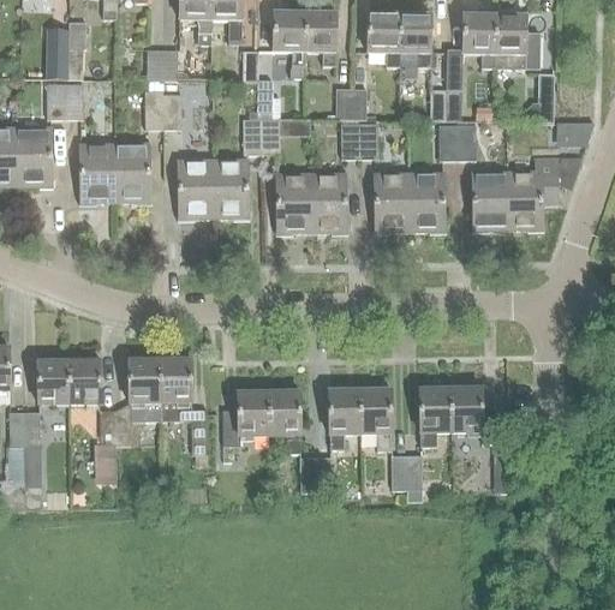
[(103,0),(102,18),(115,18),(115,0),(103,0)]
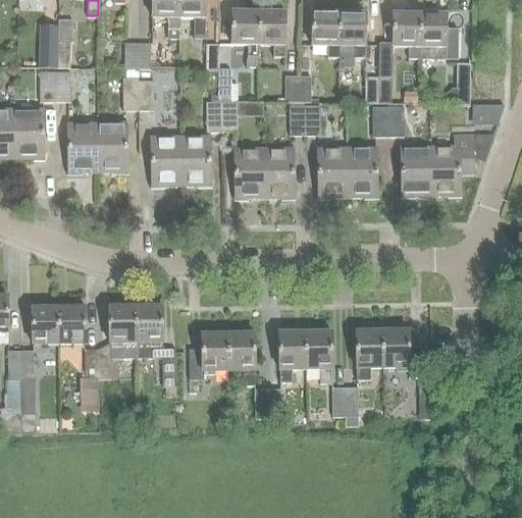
[(178,17),(178,0),(152,0),(152,16),(167,16),(167,28),(178,28),(178,17)]
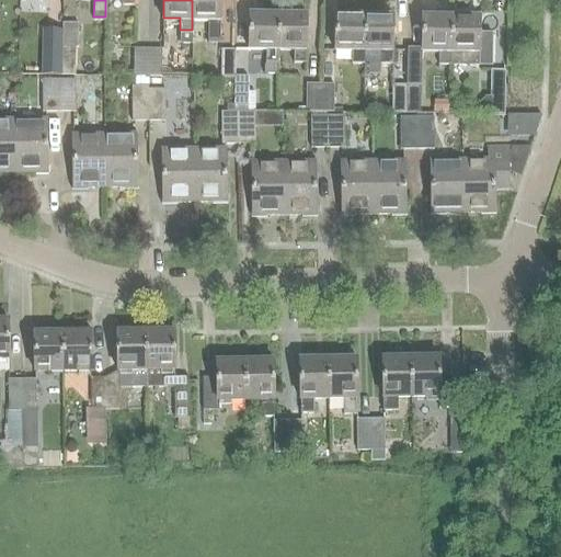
[(192,0),(192,19),(209,19),(208,40),(219,40),(219,0),(192,0)]
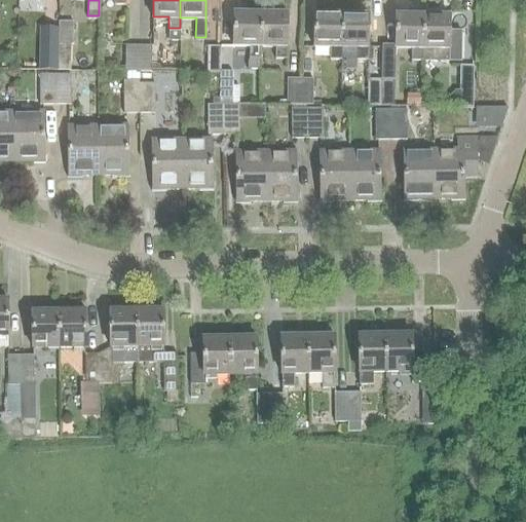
[(261,67),(261,45),(261,11),(233,11),(233,45),(250,45),(250,57),(248,61),(248,67),(261,67)]
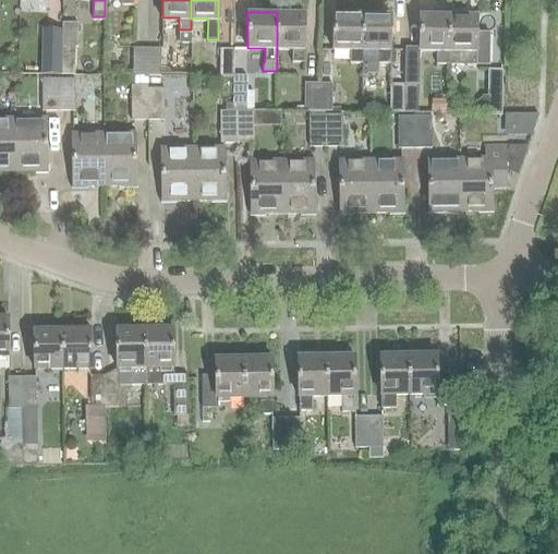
[(277,12),(277,48),(292,48),(292,60),(304,60),(304,12),(277,12)]
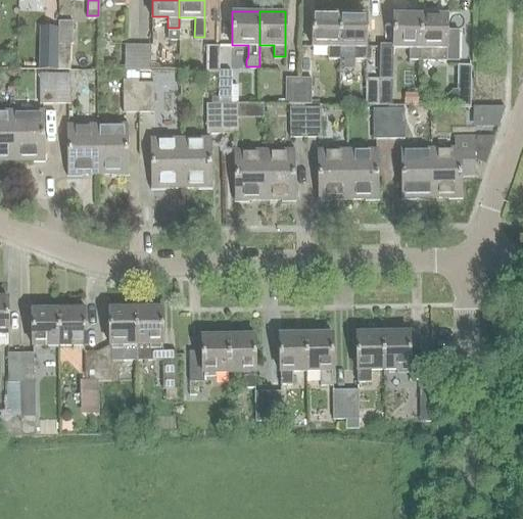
[(339,56),(339,45),(339,12),(313,11),(312,45),(329,45),(329,55),(339,56)]
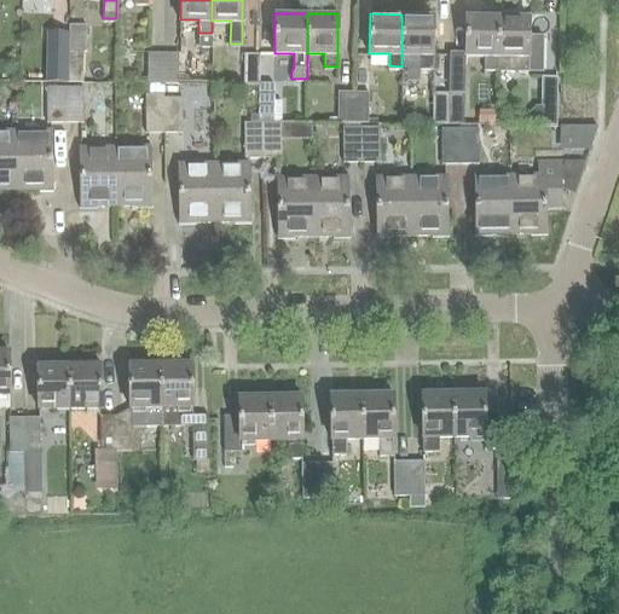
[(433,15),(401,15),(401,53),(420,53),(420,65),(433,67),(433,15)]
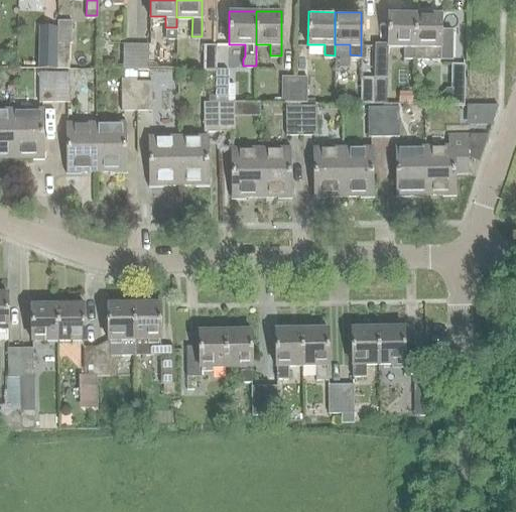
[(415,45),(414,12),(389,12),(389,44),(404,45),(404,55),(415,55),(415,45)]
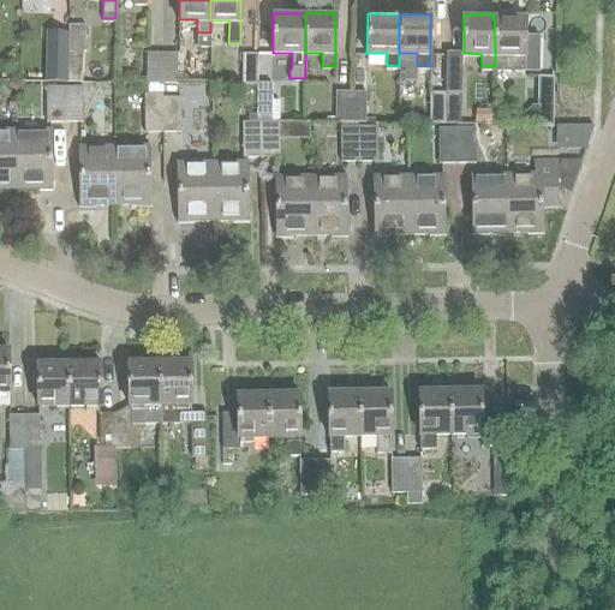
[(525,15),(494,15),(495,54),(495,66),(539,67),(539,34),(525,34),(525,15)]
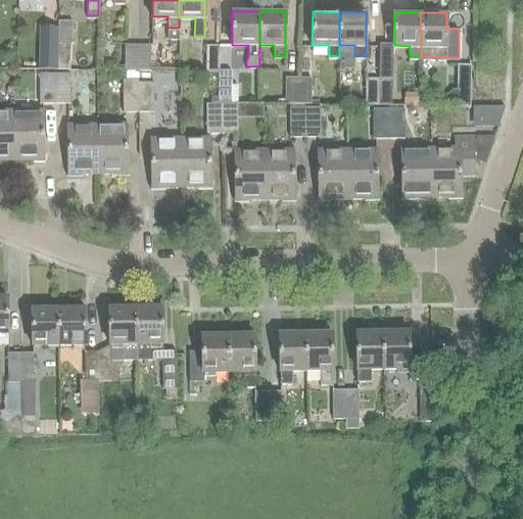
[(58,26),(58,40),(57,65),(69,66),(70,41),(73,41),(73,18),(58,17),(58,26)]
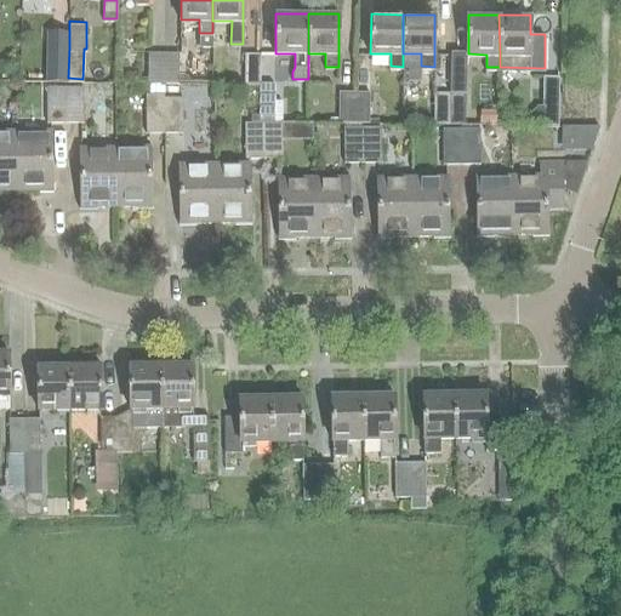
[(47,30),(46,78),(68,78),(69,47),(69,30),(47,30)]
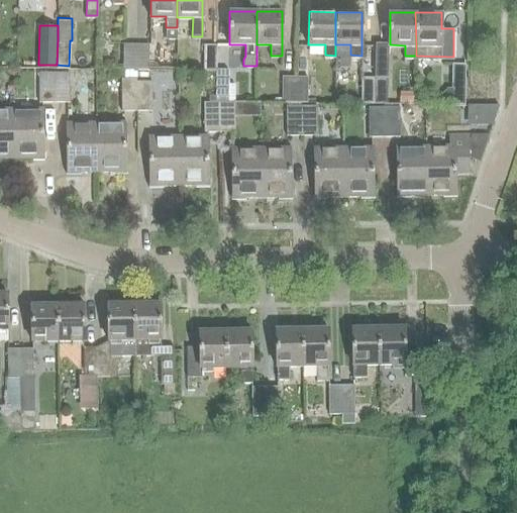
[(177,27),(166,27),(166,37),(177,37),(177,27)]
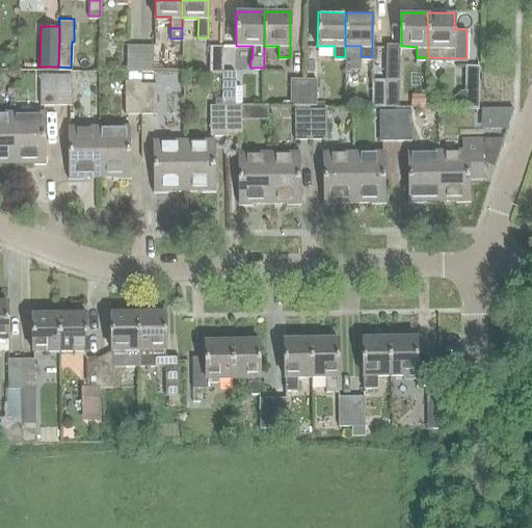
[(140,70),(139,43),(127,43),(126,69),(140,70)]
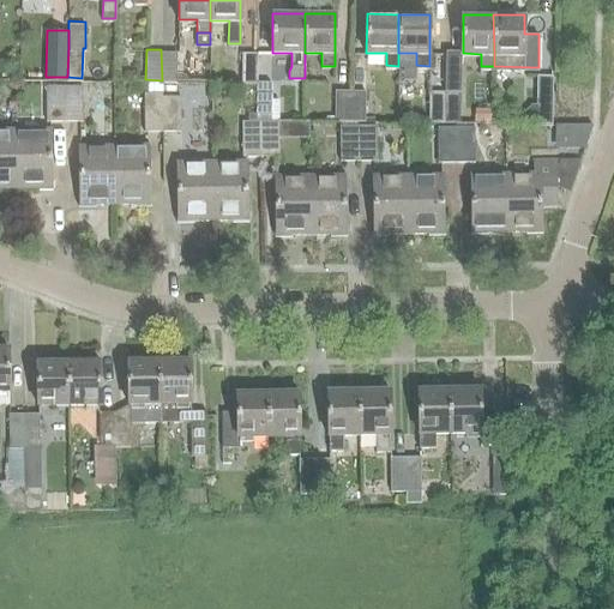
[(176,49),(161,49),(162,80),(175,80),(176,49)]
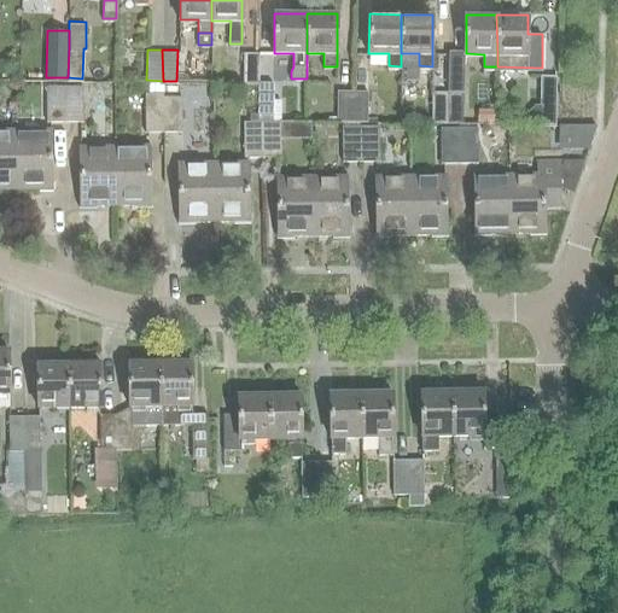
[(244,52),(243,81),(257,81),(258,81),(258,52),(244,52)]
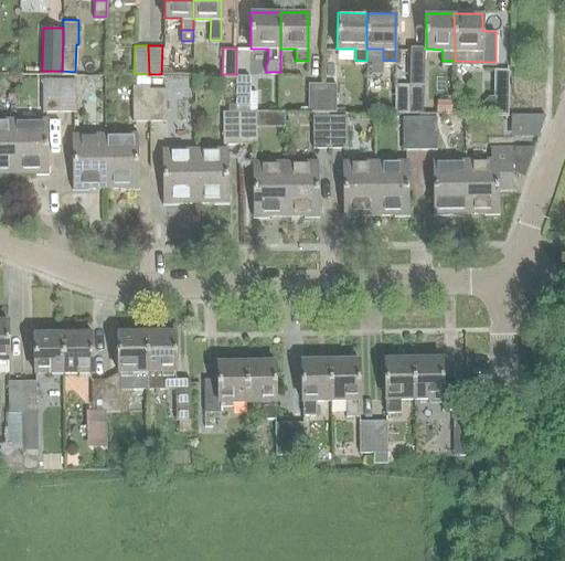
[(509,69),(496,67),(494,110),(508,112),(509,69)]
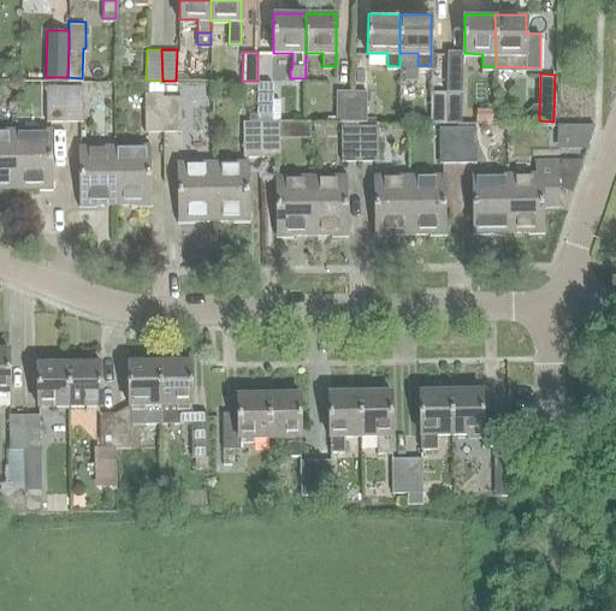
[(256,81),(256,111),(272,111),(272,81),(258,81),(256,81)]
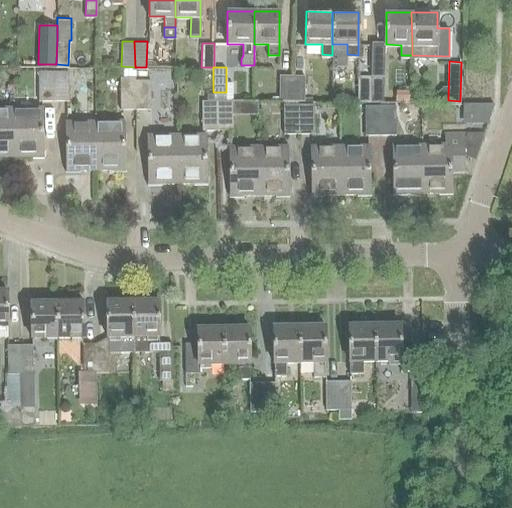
[(54,99),(54,70),(38,70),(38,99),(54,99)]
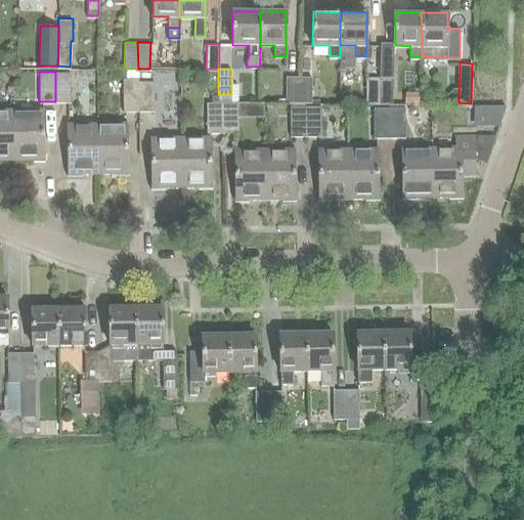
[(70,72),(55,72),(55,101),(71,101),(70,72)]
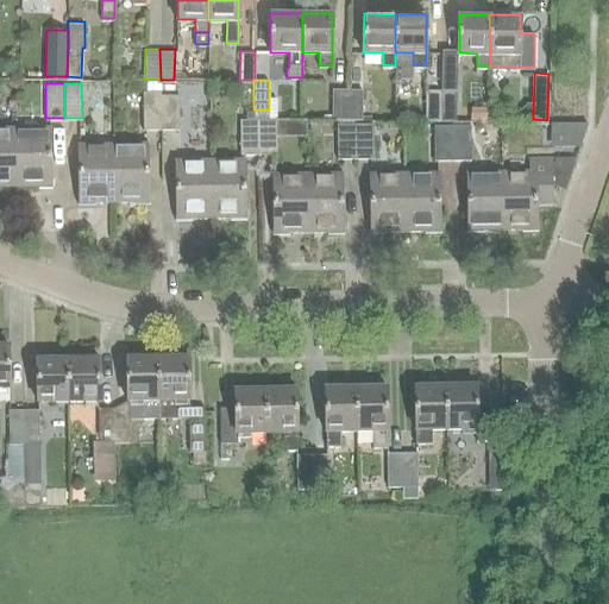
[(347,117),(347,88),(333,87),(333,117),(347,117)]
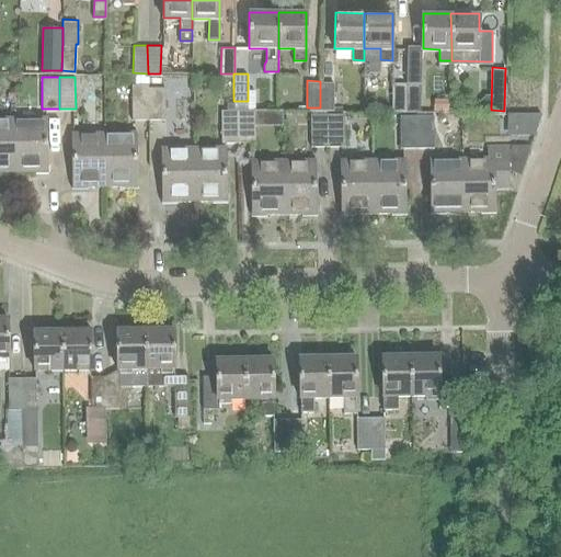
[(320,81),(320,108),(332,109),(333,81),(320,81)]
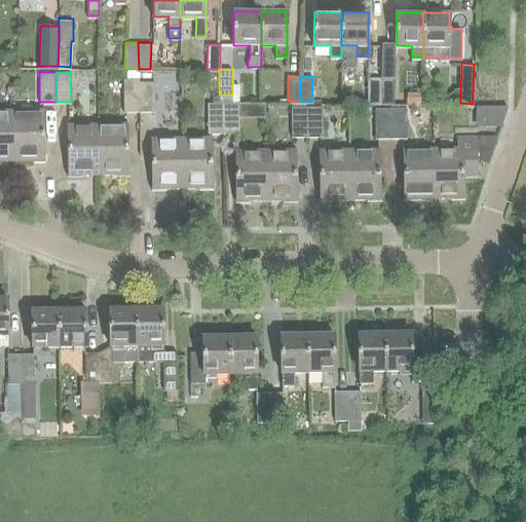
[(369,77),(369,102),(381,102),(381,77),(369,77)]
